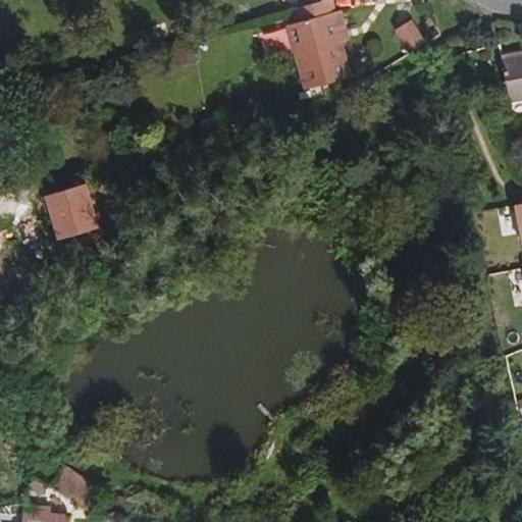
[(327,0),(310,4),(288,10),(292,23),(284,28),(303,92),(347,77),(335,38),(346,34),(340,13),(332,13),(328,0),(327,0)]
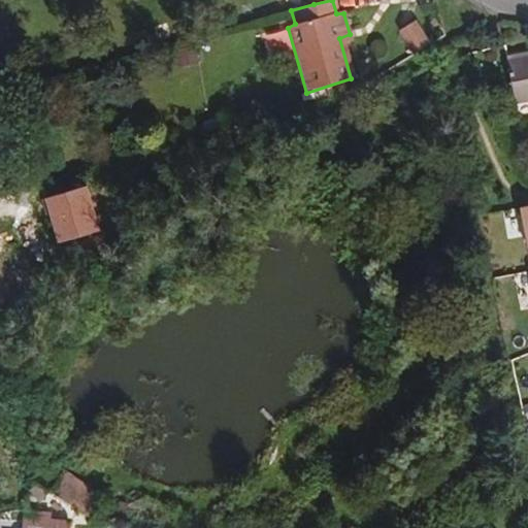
[(401,27),(415,52),(432,42),(419,18),(401,27)]
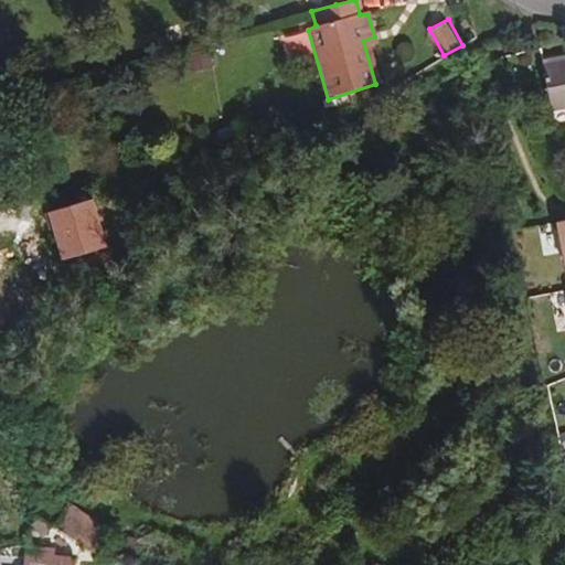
[(209,51),(184,54),(187,72),(211,68),(209,51)]
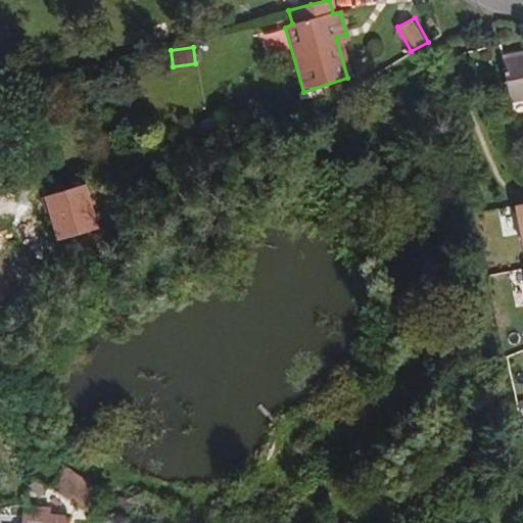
[(522,56),(501,60),(511,103),(522,100),(522,56)]
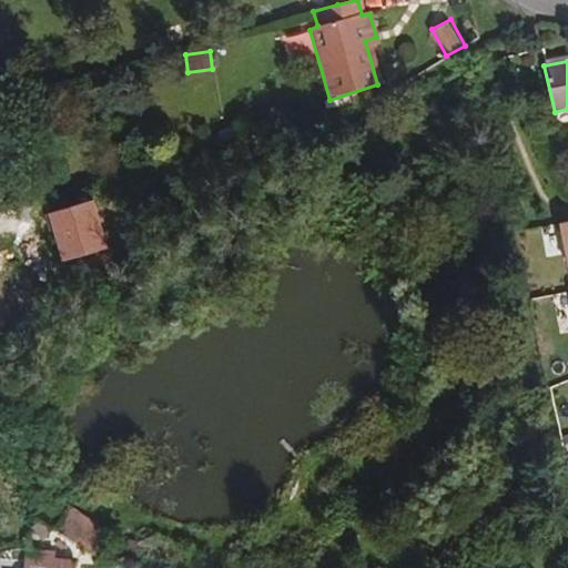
[(80,511),(63,534),(101,563),(118,543),(80,511)]
